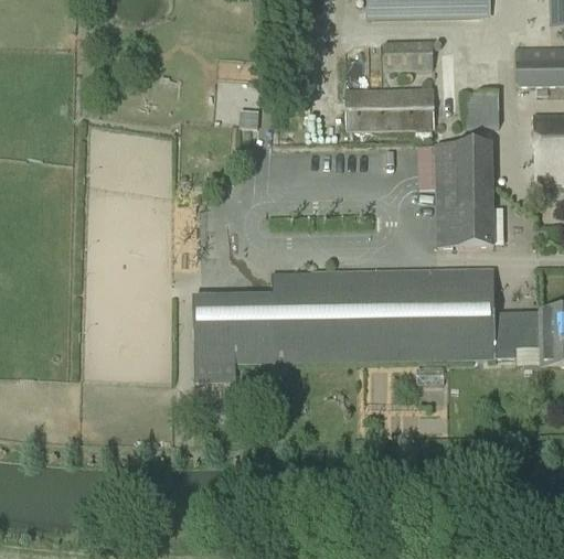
[(364,0),(365,13),(488,12),(488,0),(364,0)]
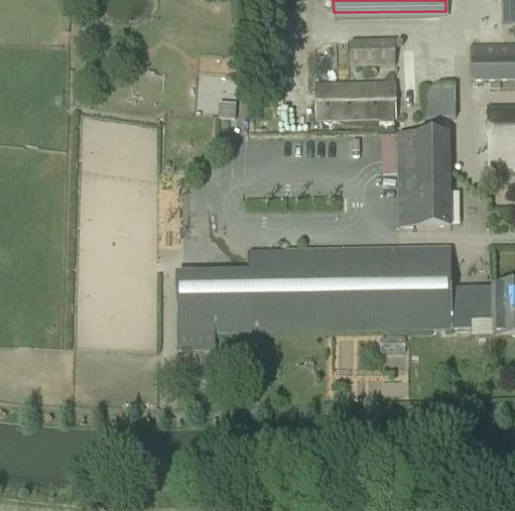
[(500,0),(502,26),(514,25),(514,0),(500,0)]
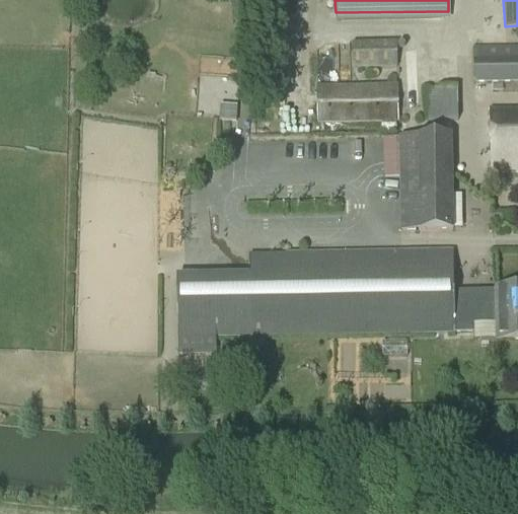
[(352,65),(397,64),(396,37),(352,38),(352,65)]
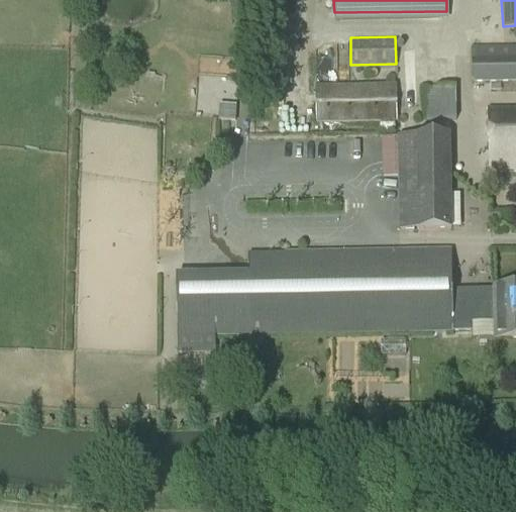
[(515,41),(472,42),(473,80),(515,78),(515,41)]
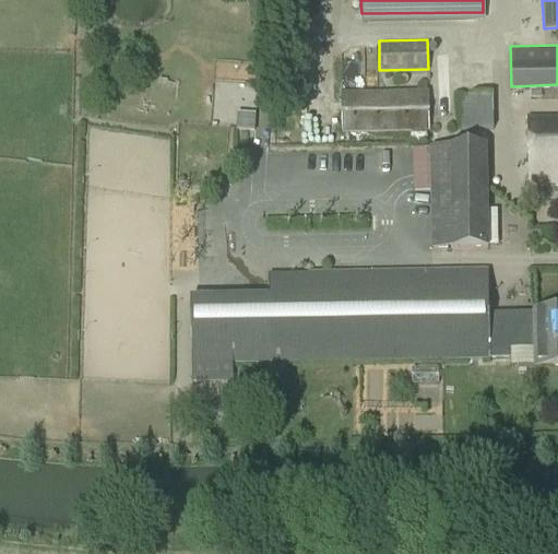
[(429,87),(343,89),(343,128),(429,128),(429,87)]
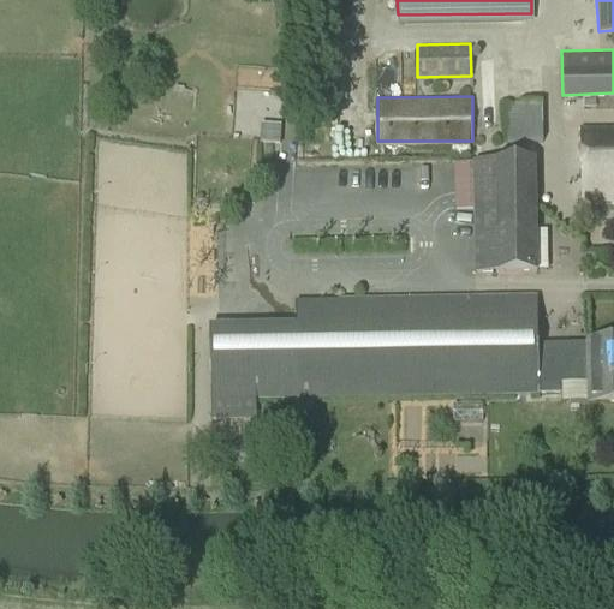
[(543,137),(542,99),(504,100),(504,138),(543,137)]
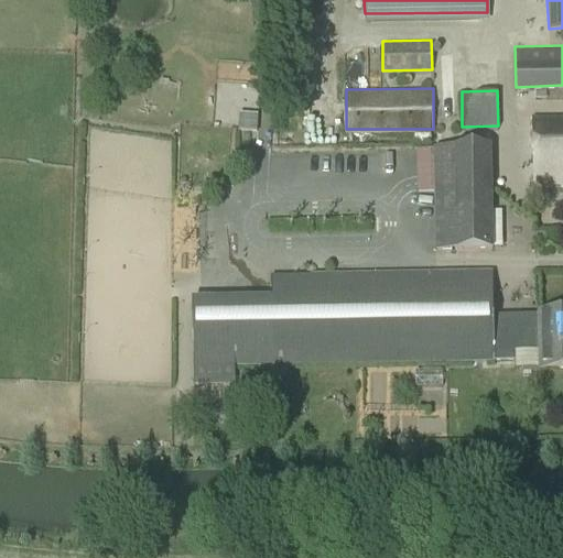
[(239,110),(238,128),(256,130),(257,112),(239,110)]
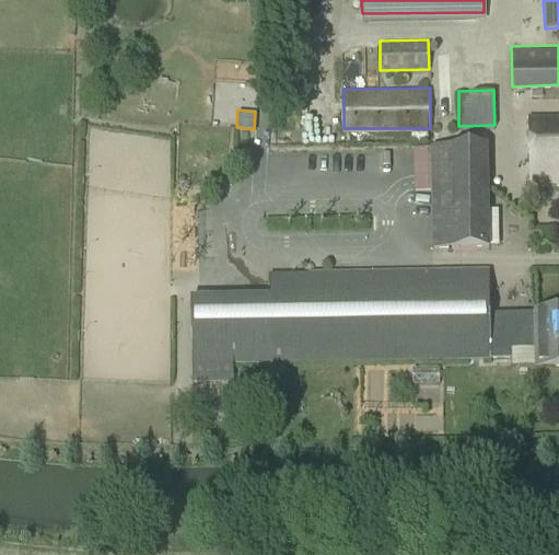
[(558,111),(531,112),(532,180),(558,178),(558,111)]
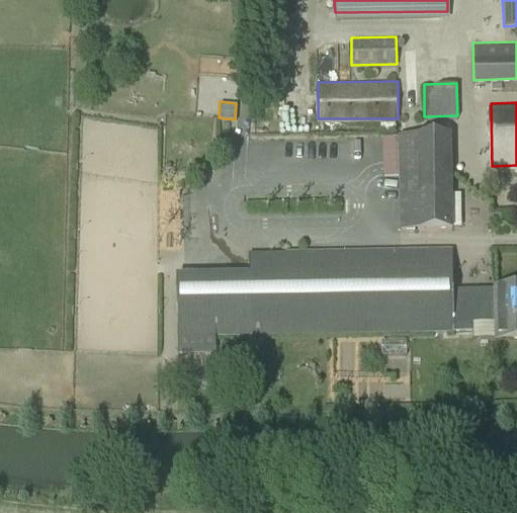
[(400,134),(401,172),(452,171),(451,133),(400,134)]
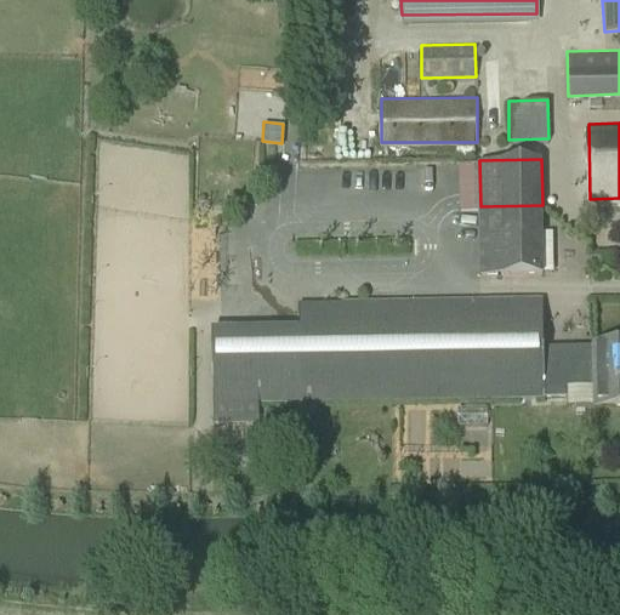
[(542,205),(481,206),(482,271),(544,269),(542,205)]
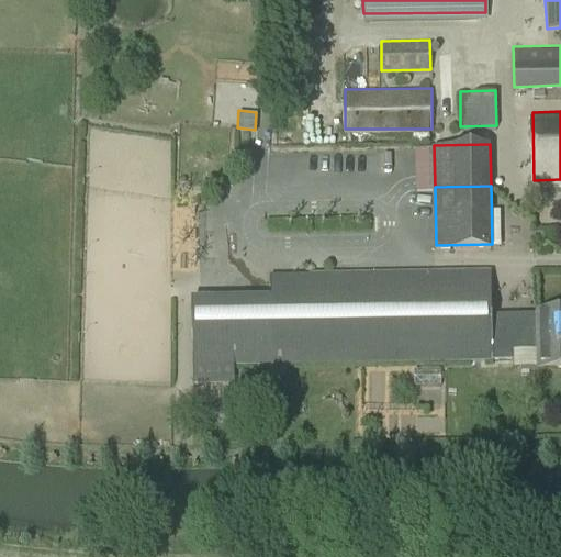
[(272,298),(245,298),(192,299),(194,378),(234,377),(233,361),(514,356),(514,347),(537,347),(537,366),(560,365),(560,305),(536,307),(536,323),(514,324),(514,312),(493,312),(492,269),(272,273),(272,298)]
